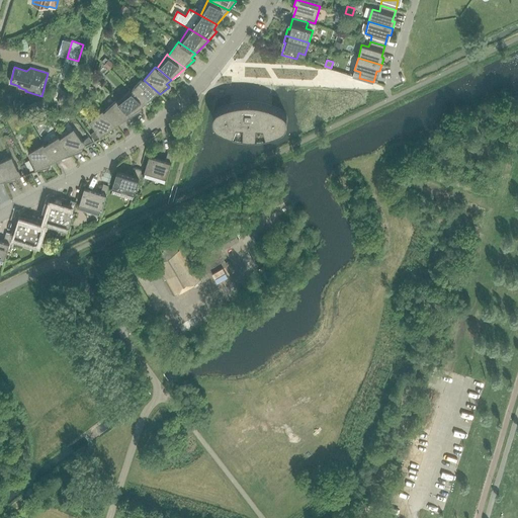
[(68,74),(66,81),(72,82),(74,76),(68,74)]
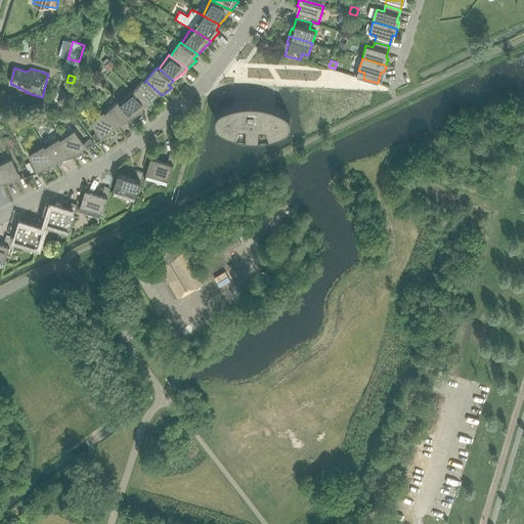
[(146,105),(162,95),(145,81),(144,79),(133,92),(146,105)]
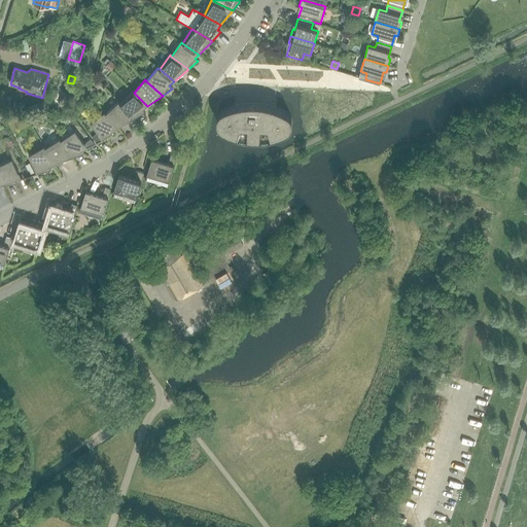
[(147,106),(134,93),(132,91),(119,103),(134,118),(145,112),(142,110),(147,106)]
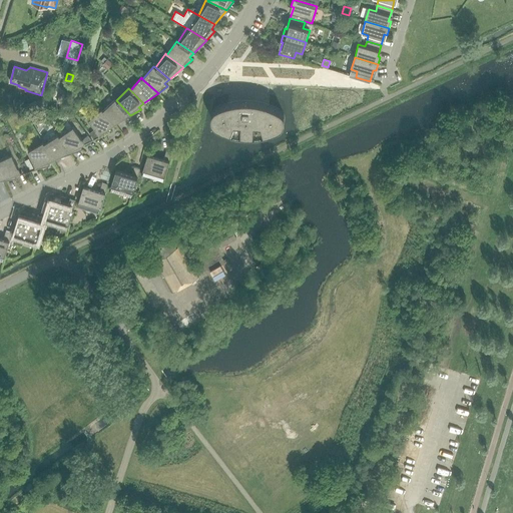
[(61,90),(57,102),(65,105),(69,92),(61,90)]
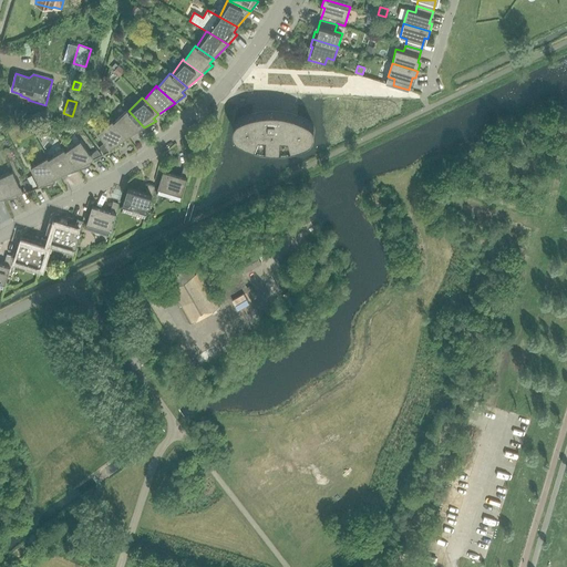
[(127,138),(144,127),(129,111),(127,110),(114,122),(127,138)]
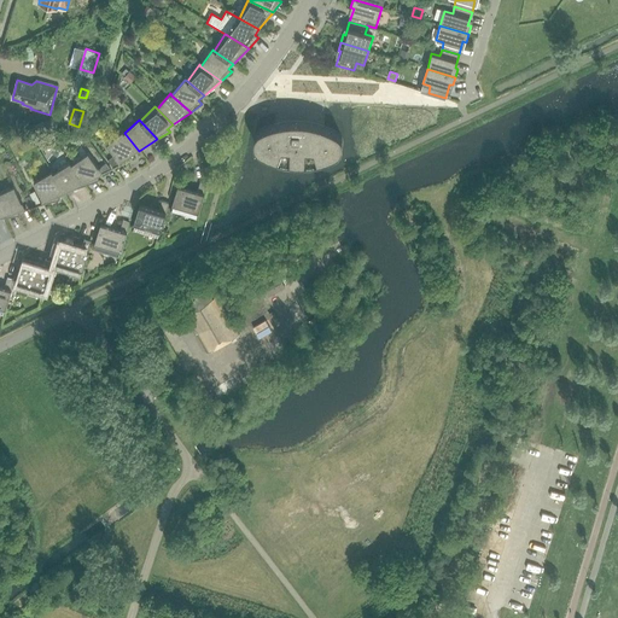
[(331,129),(324,127),(320,126),(316,124),(313,123),(309,122),(305,122),(302,122),(297,122),(293,122),(290,122),(286,122),(283,123),(279,123),(275,124),(268,127),(262,129),(261,130),(260,130),(258,132),(257,133),(256,134),(256,135),(255,136),(255,138),(255,140),(255,141),(255,143),(255,144),(255,146),(256,147),(256,149),(257,150),(258,151),(260,151),(264,153),(268,156),(272,157),(275,158),(279,159),(283,161),(286,162),(290,162),(295,163),(298,163),(302,163),(305,163),(309,162),(314,162),(318,161),(321,161),(325,159),(328,158),(332,157),(336,155),(337,155),(338,153),(339,152),(340,151),(340,150),(342,149),(342,147),(343,146),(343,144),(343,143),(343,141),(342,140),(342,138),(340,136),(340,135),(339,134),(338,133),(337,133),(331,129)]
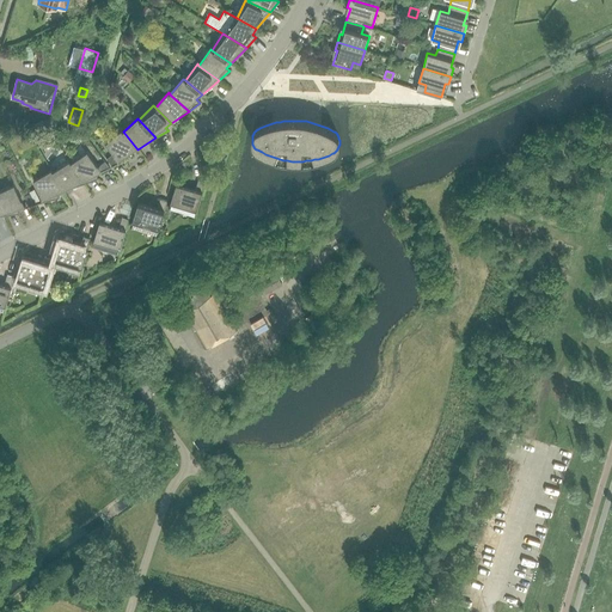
[(138,150),(123,132),(121,130),(105,144),(121,163),(134,157),(132,153),(138,150)]
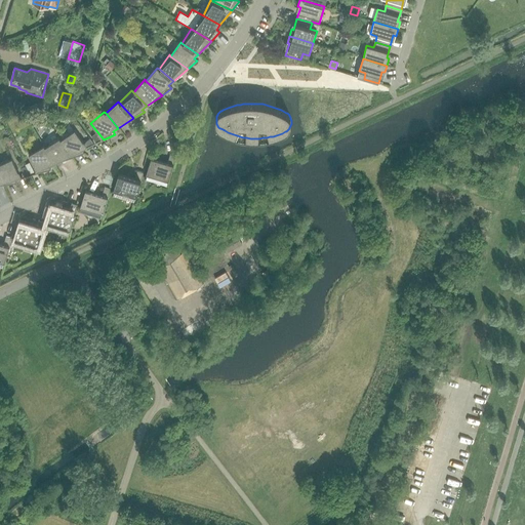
[(61,139),(72,158),(83,154),(81,150),(87,148),(87,147),(84,144),(75,130),(61,139)]
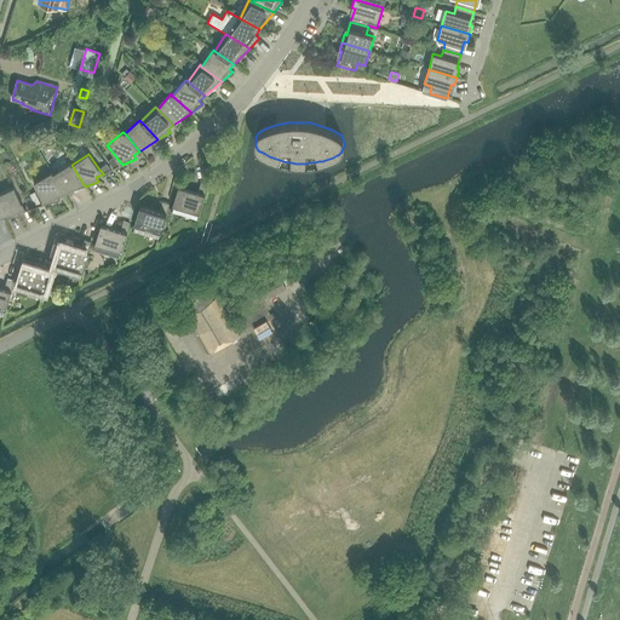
[(121,165),(114,156),(108,161),(114,168),(121,165)]
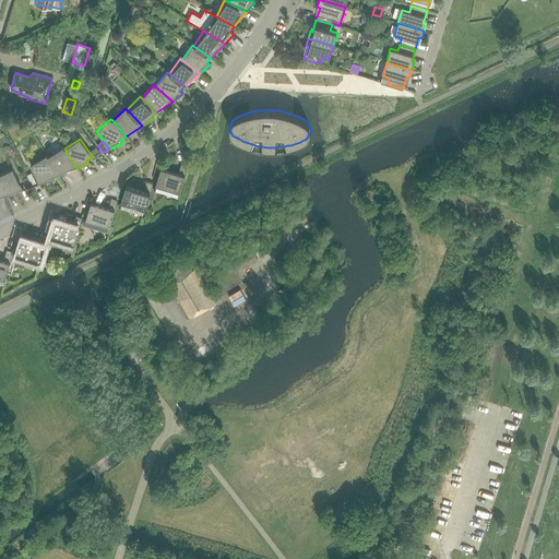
[(58,175),(76,168),(64,149),(63,147),(48,156),(58,175)]
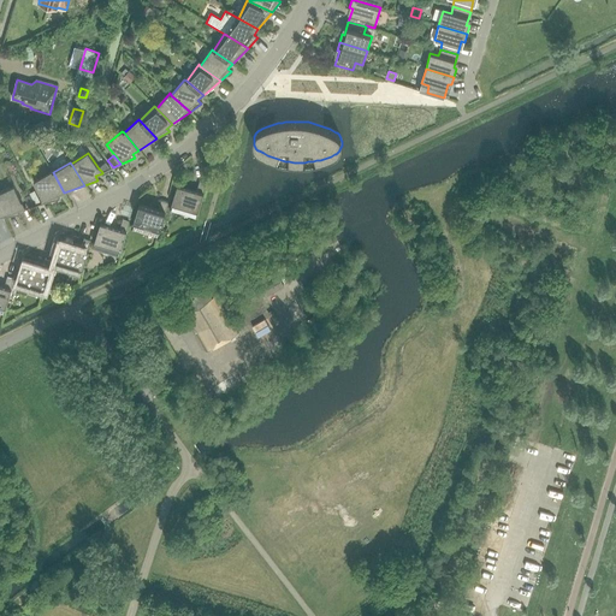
[(57,195),(64,193),(53,172),(52,171),(34,182),(45,203),(59,200),(57,195)]
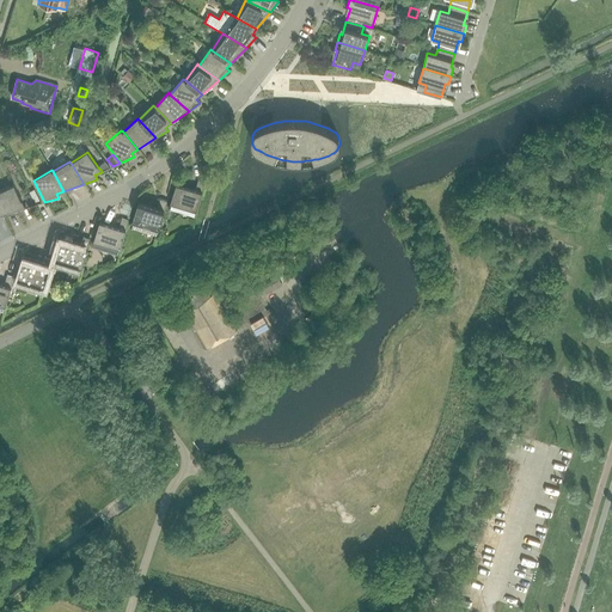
[(197,212),(202,193),(204,182),(199,181),(195,190),(176,184),(170,203),(171,203),(197,212)]
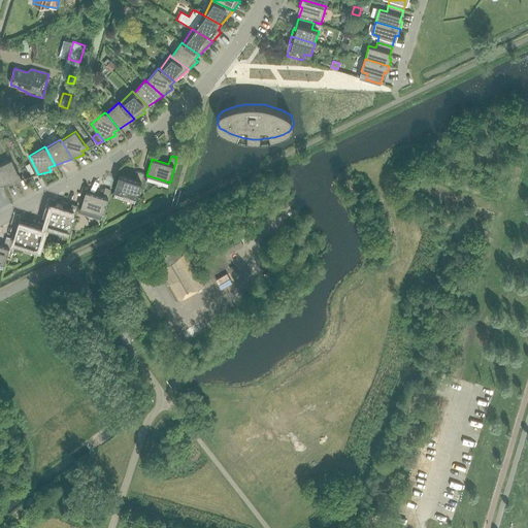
[(0,164),(0,175),(4,187),(17,184),(14,180),(21,178),(12,159),(0,164)]
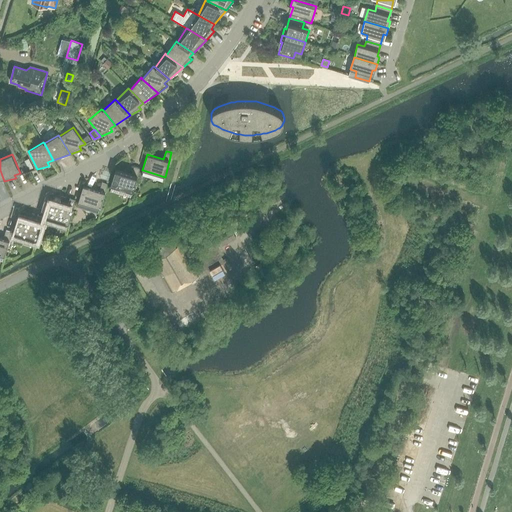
[(131,175),(115,170),(111,186),(133,192),(137,177),(137,176),(139,169),(140,168),(134,166),(131,175)]
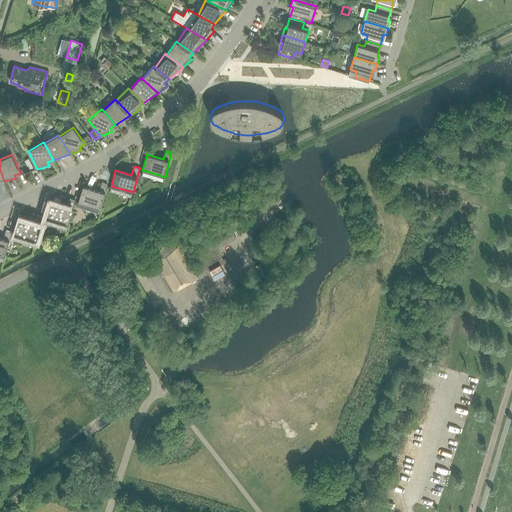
[(78,202),(101,208),(105,192),(107,184),(102,182),(99,191),(83,186),(78,202)]
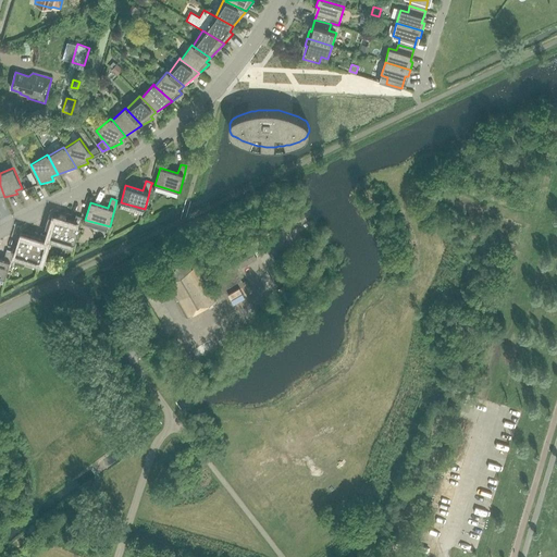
[(304,212),(287,220),(293,230),(308,223),(304,212)]
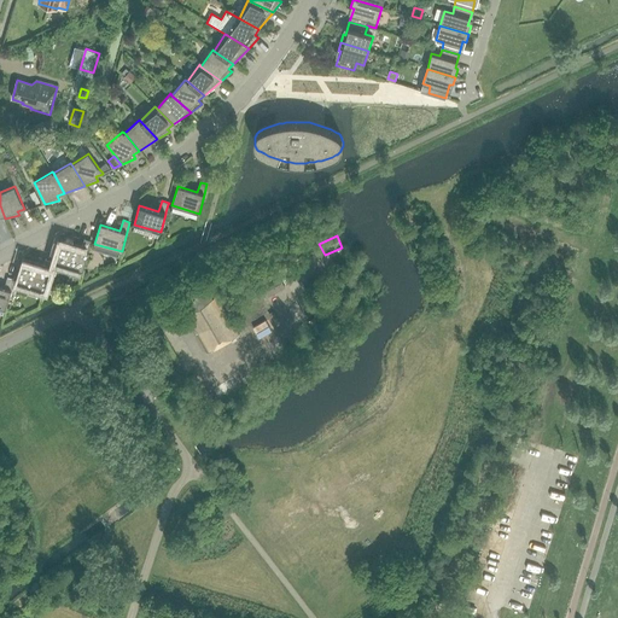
[(81,250),(62,244),(57,263),(83,270),(88,251),(91,242),(85,239),(81,250)]
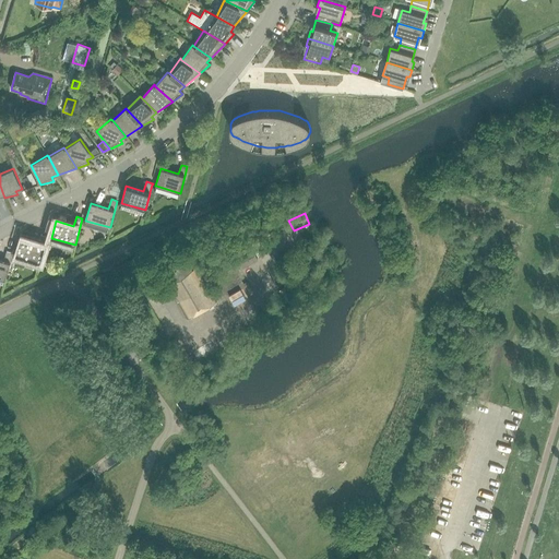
[(38,244),(21,238),(15,256),(39,263),(45,246),(45,245),(47,237),(42,235),(38,244)]
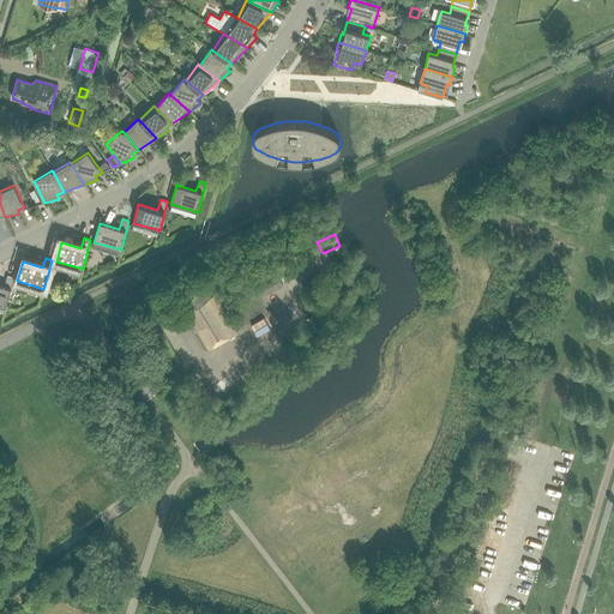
[(4,286),(0,284),(0,305),(6,307),(10,295),(11,288),(13,278),(7,276),(4,286)]
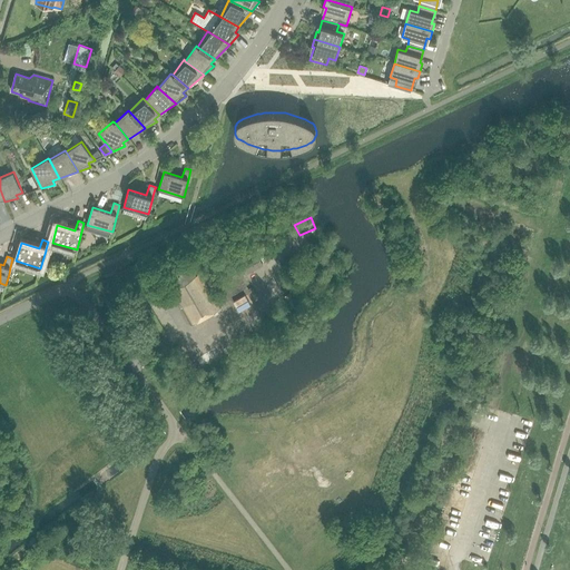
[(174,285),(169,287),(190,325),(220,308),(199,273),(195,275),(186,259),(166,272),(174,285)]
